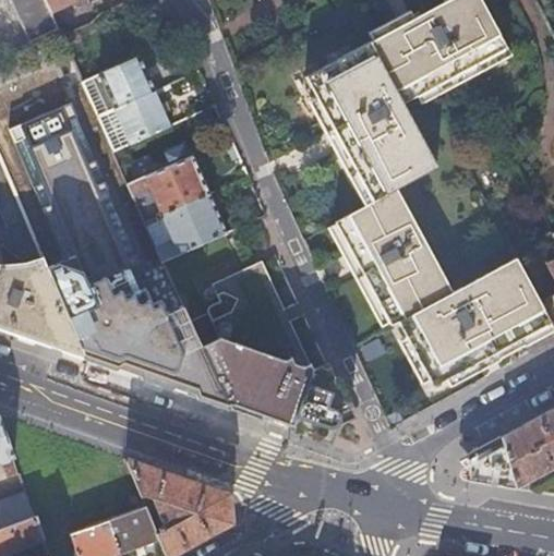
[(12,0),(31,40),(59,28),(50,9),(46,0),(12,0)]
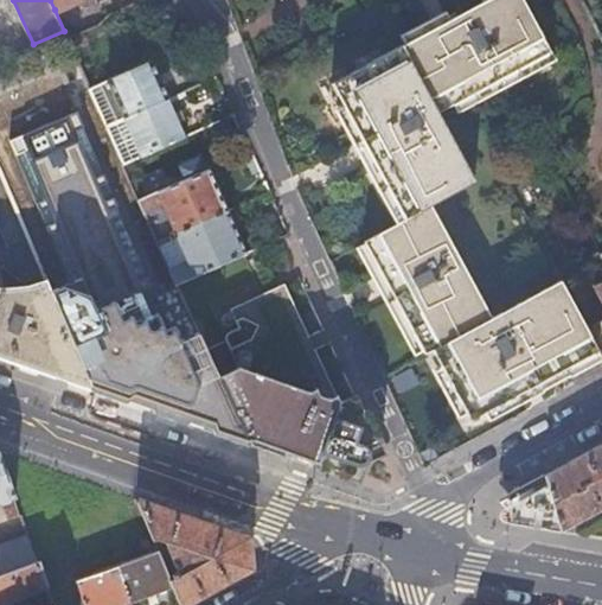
[(50,0),(55,10),(78,0),(97,0),(98,1),(101,0),(50,0)]
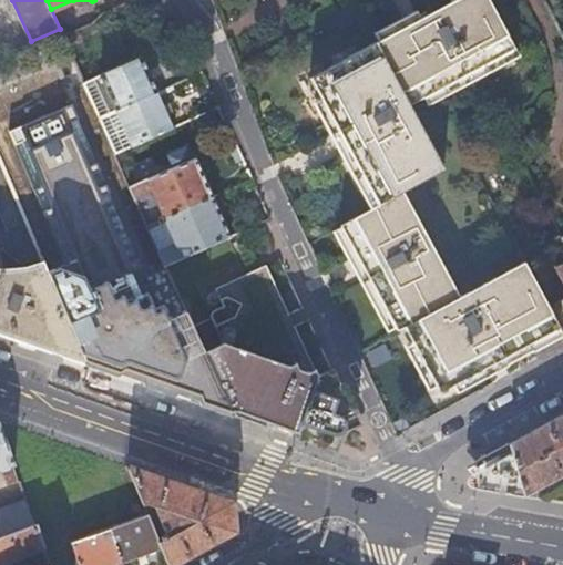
[(530,265),(529,262),(461,296),(405,191),(444,168),(410,105),(515,49),(488,0),(452,0),(376,42),(379,49),(352,63),(348,57),(310,76),(379,204),(341,225),(399,329),(407,325),(442,390),(458,382),(488,366),(507,356),(532,342),(562,327),(562,324),(552,304),(543,289),(541,284),(539,280),(530,265)]
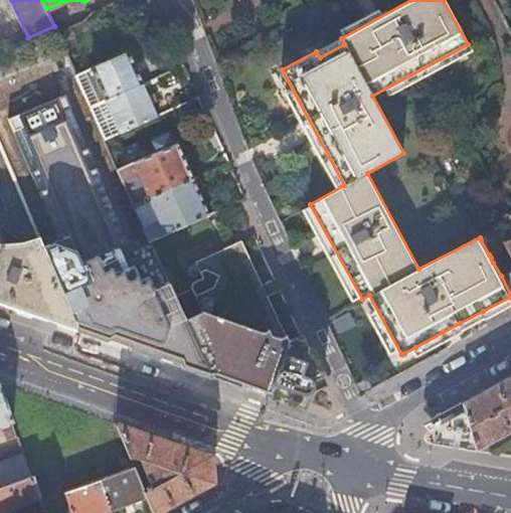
[(344,44),(341,38),(316,51),(320,57),(344,44)]
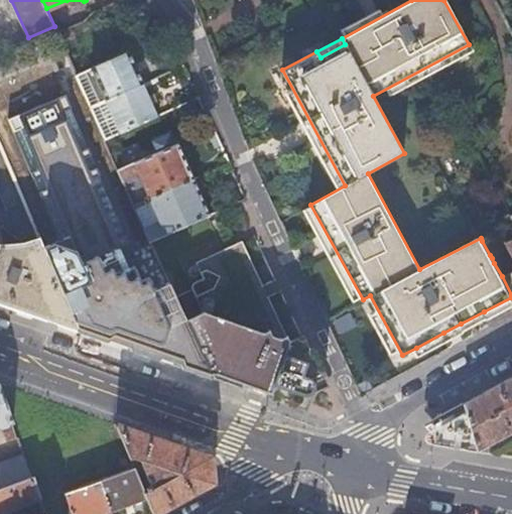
[(67,52),(64,45),(47,52),(50,59),(67,52)]
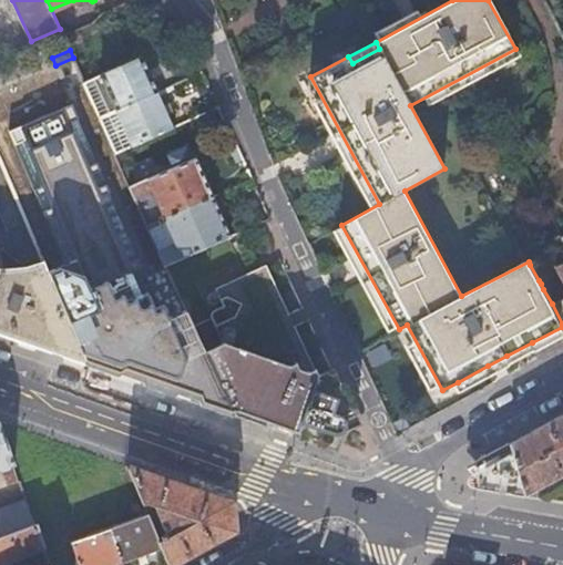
[(142,55),(102,74),(118,109),(157,91),(142,55)]
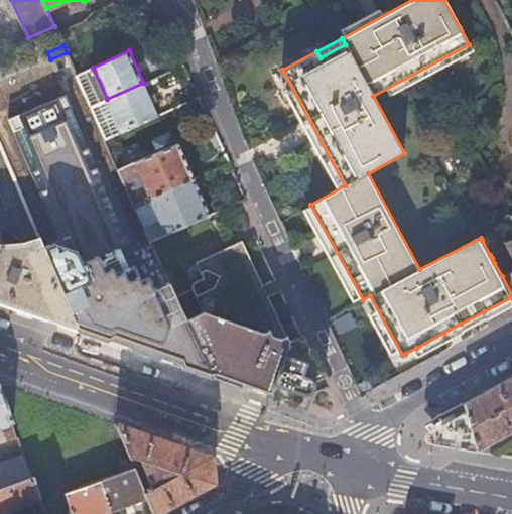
[(93,68),(77,75),(91,107),(107,99),(93,68)]
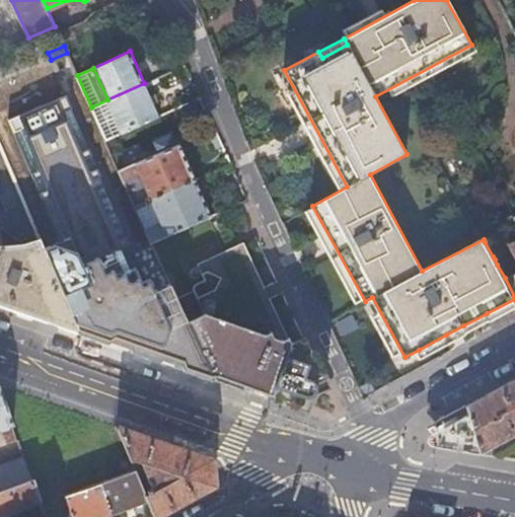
[(144,83),(107,99),(123,132),(159,116),(144,83)]
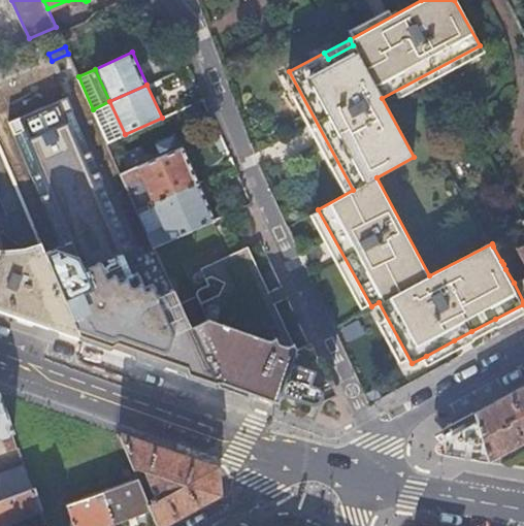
[(46,255),(83,336),(110,347),(112,341),(127,347),(138,351),(136,356),(163,365),(164,360),(191,369),(190,374),(217,384),(191,327),(176,294),(161,301),(157,289),(149,293),(130,252),(136,250),(67,98),(10,123),(64,247),(46,255)]
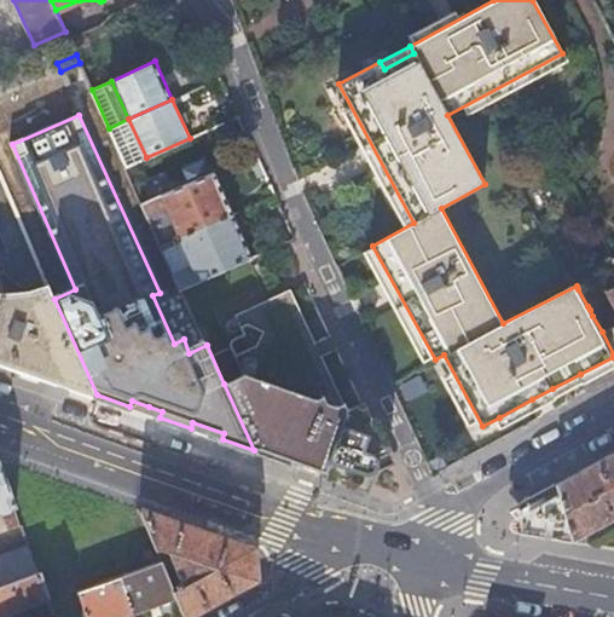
[(128,119),(109,128),(127,167),(146,157),(128,119)]
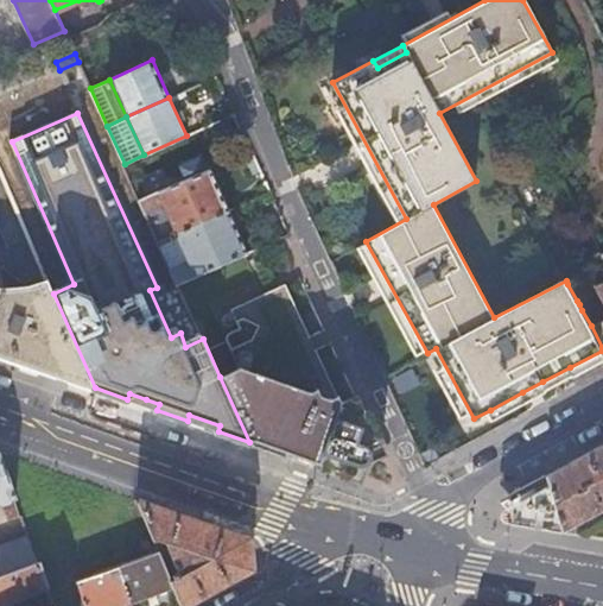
[(209,168),(140,200),(146,213),(165,204),(175,227),(157,235),(159,241),(229,209),(209,168)]
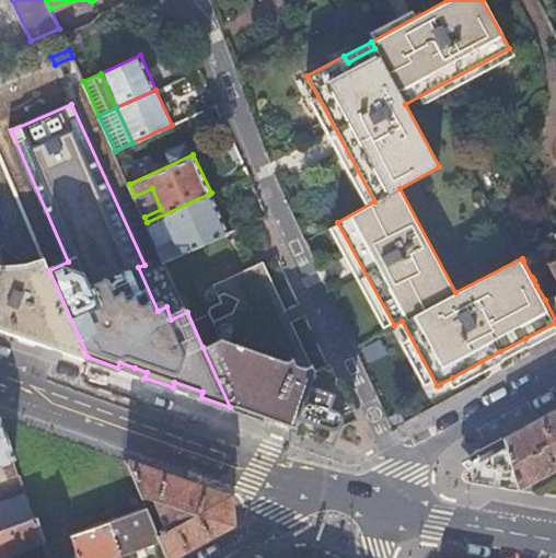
[(211,193),(147,222),(149,227),(165,219),(175,240),(159,247),(164,260),(229,231),(211,193)]
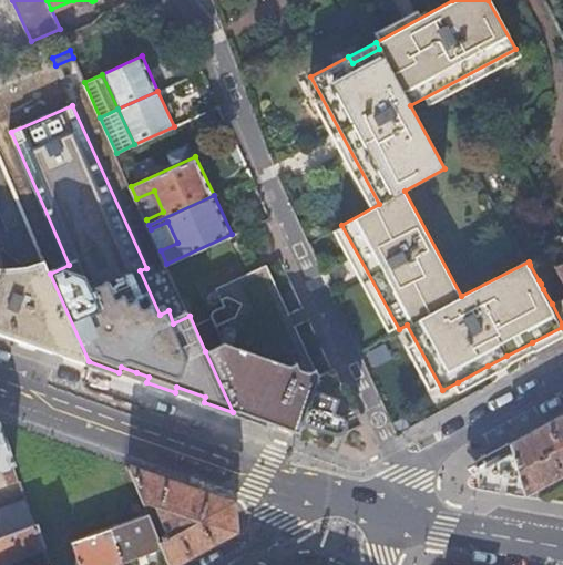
[(530,265),(539,280),(553,274),(544,257),(530,265)]
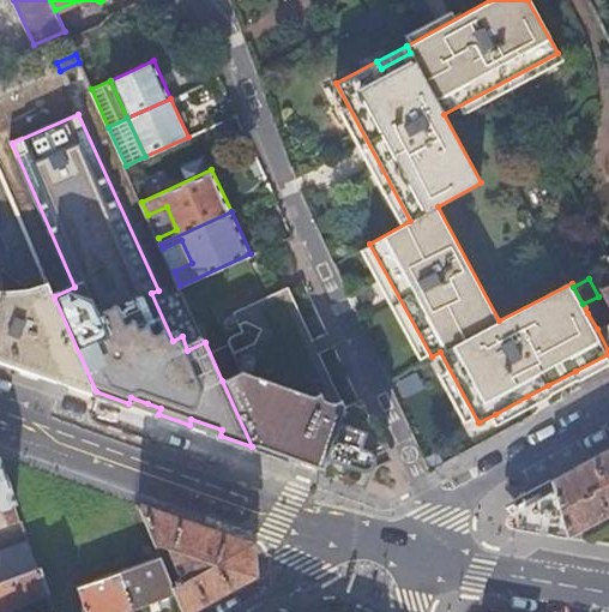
[(0,358),(96,391),(54,297),(47,280),(24,285),(0,285),(0,358)]
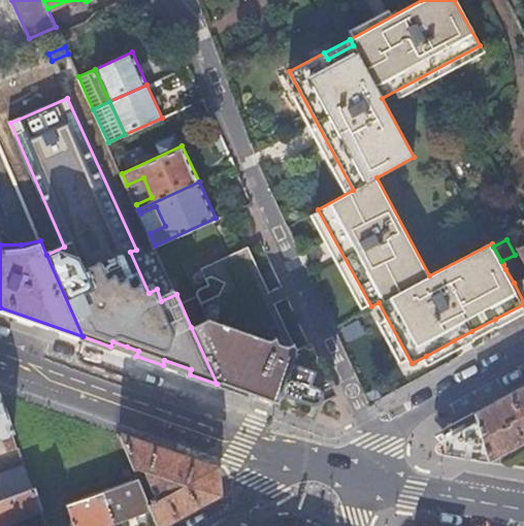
[(208,319),(191,327),(217,384),(219,384),(220,380),(272,397),(271,402),(293,409),(313,417),(319,397),(336,389),(319,354),(315,356),(307,341),(295,347),(249,244),(201,267),(208,283),(203,286),(201,287),(200,288),(199,289),(199,290),(198,291),(198,293),(198,294),(208,319)]
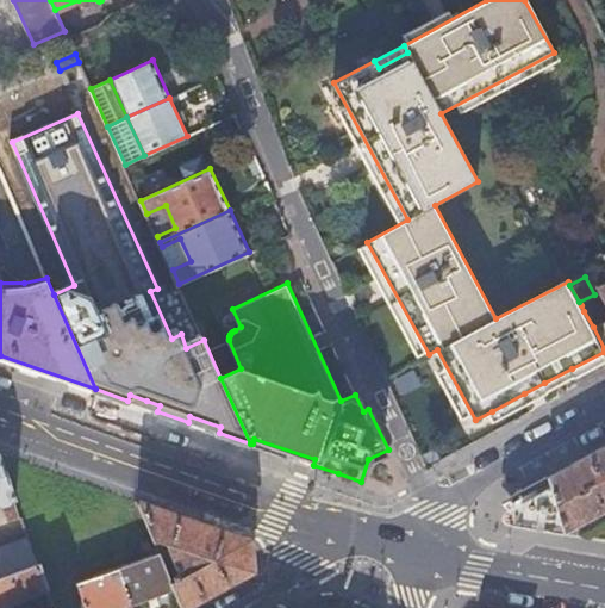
[(604,283),(600,285),(604,292),(604,320),(593,327),(604,348),(604,283)]
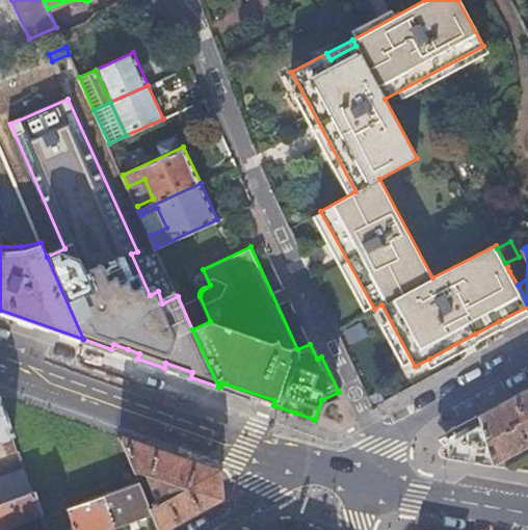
[(502,327),(527,314),(527,307),(499,321),(502,326),(502,327)]
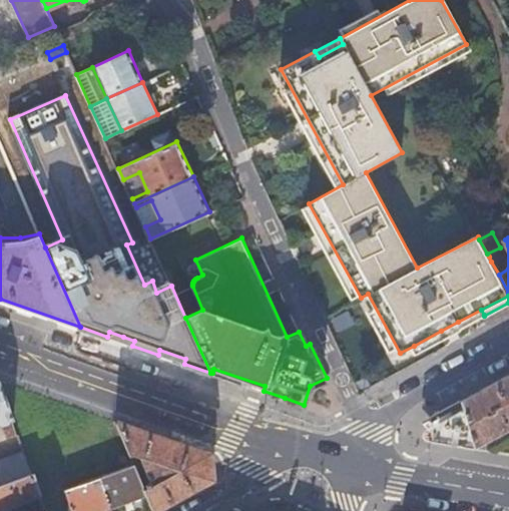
[(461,327),(484,315),(481,310),(458,322),(461,327)]
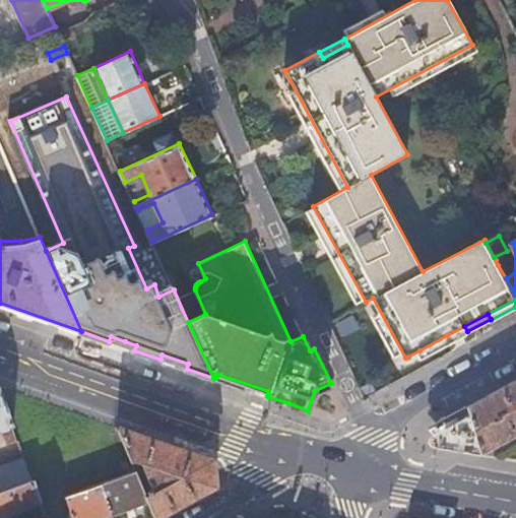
[(447,335),(420,350),(423,357),(468,332),(467,331),(464,326),(447,335)]
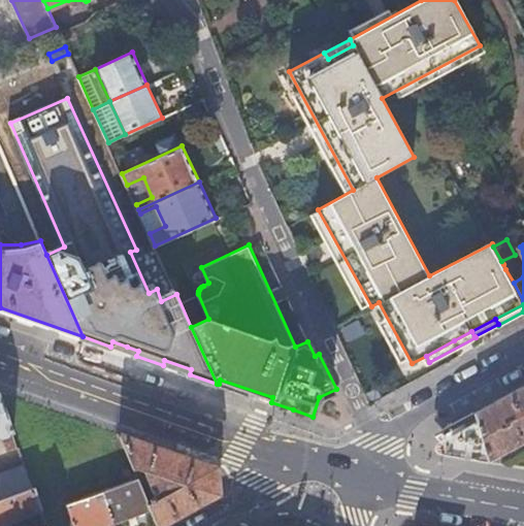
[(523,384),(477,411),(491,460),(523,440),(523,384)]
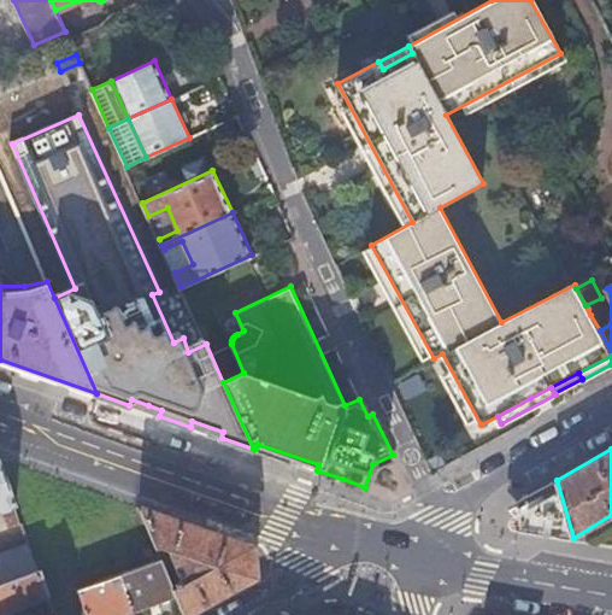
[(0,509),(1,510),(6,509),(12,523),(6,526),(12,542),(29,536),(0,456),(0,509)]
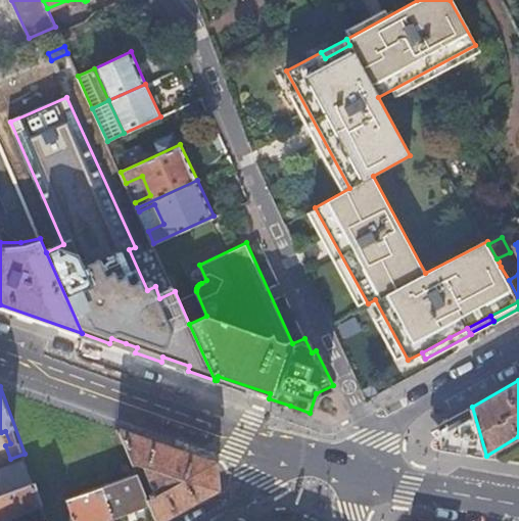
[(486,456),(472,407),(433,428),(443,440),(444,450),(485,457),(486,456)]
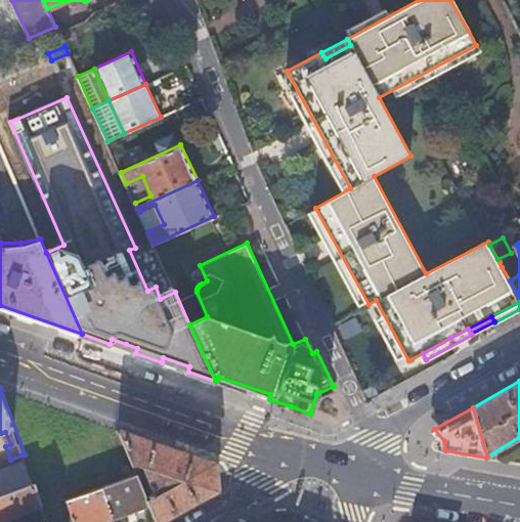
[(172,447),(121,429),(134,462),(146,466),(157,491),(148,495),(152,503),(159,520),(191,503),(217,488),(215,463),(172,447)]
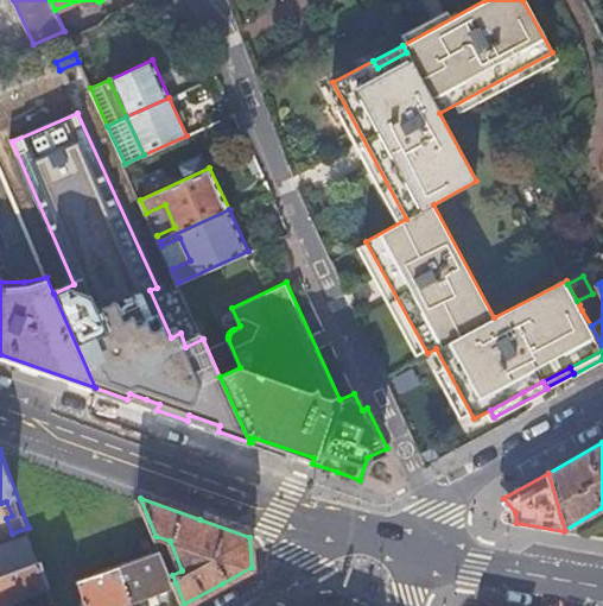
[(31,534),(0,543),(0,574),(39,560),(31,534)]
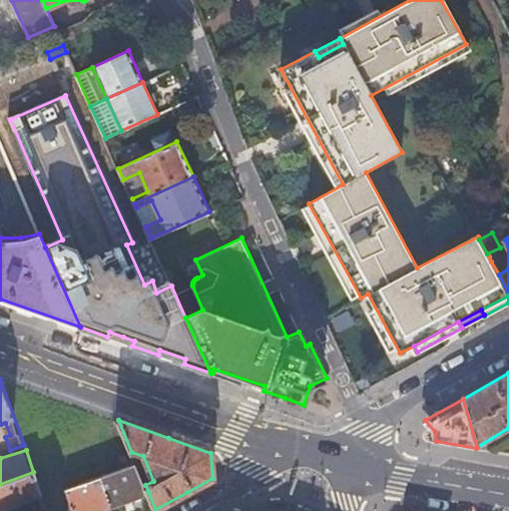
[(145,485),(135,462),(100,476),(111,506),(148,492),(145,485)]
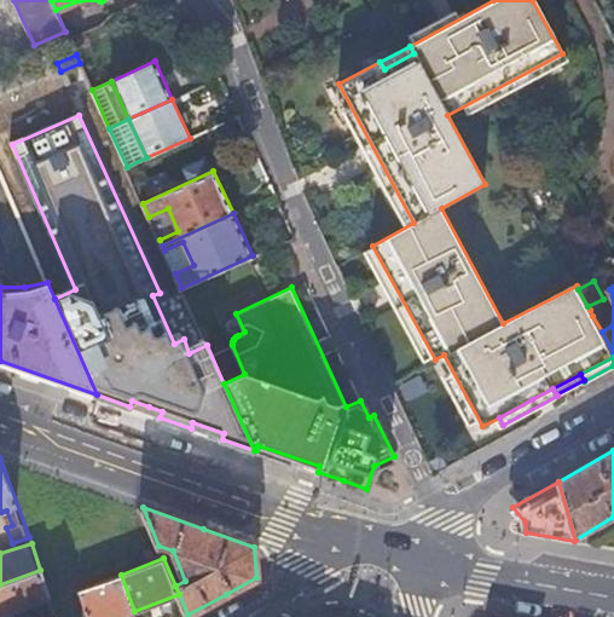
[(21,616),(18,609),(50,597),(40,570),(0,584),(0,616),(21,616)]
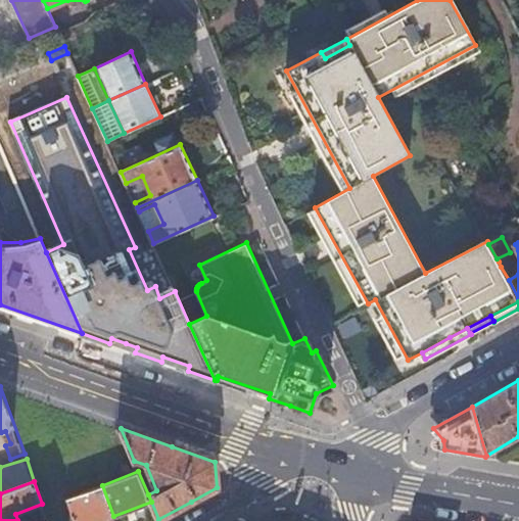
[(101,520),(113,516),(102,485),(97,487),(67,499),(76,520),(101,520)]
